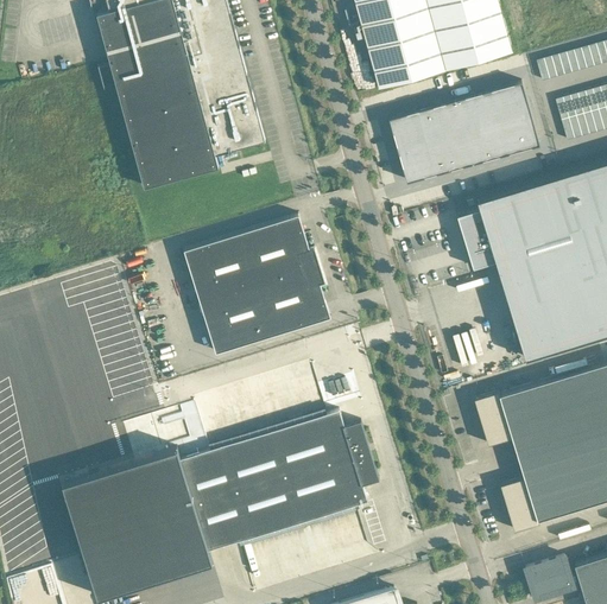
[(105,0),(108,11),(95,14),(143,188),(217,167),(214,156),(264,141),(225,0),(105,0)]
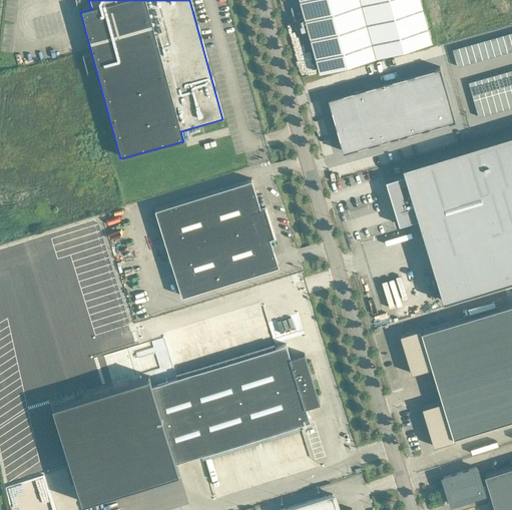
[(431,43),(419,0),(298,0),(319,74),(431,43)]
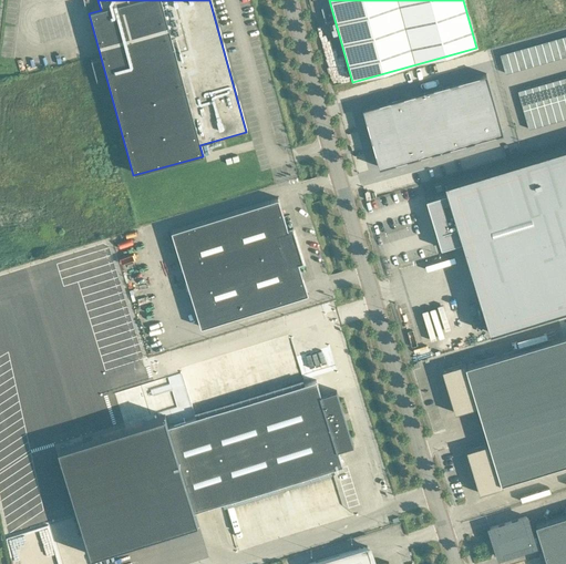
[(565,55),(562,40),(554,41),(559,61),(565,59),(565,55)]
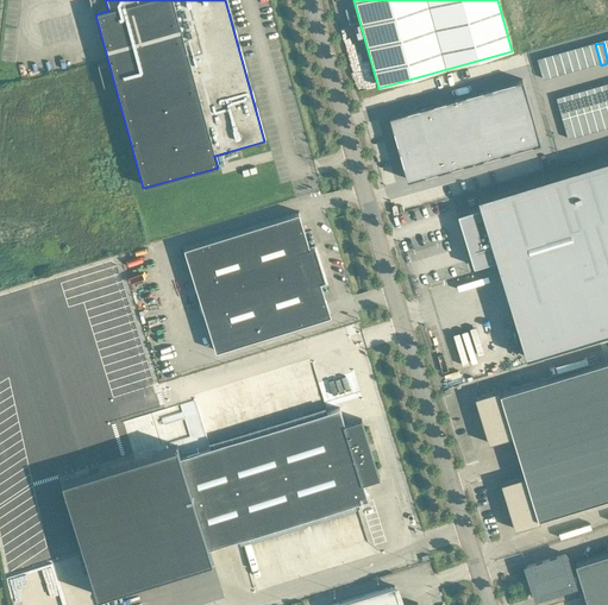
[(595,44),(588,46),(594,68),(601,65),(595,44)]
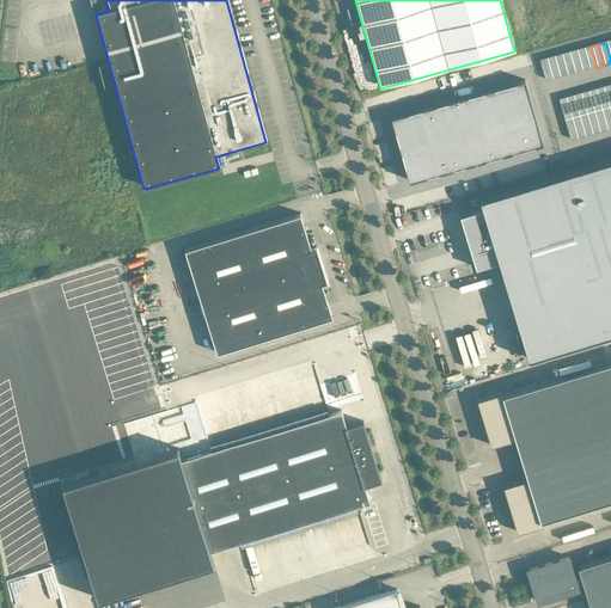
[(591,47),(584,49),(590,69),(597,68),(591,47)]
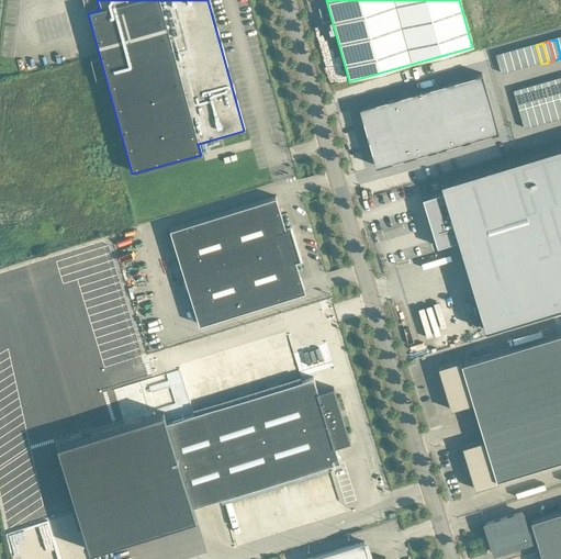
[(536,45),(529,47),(535,66),(541,64),(536,45)]
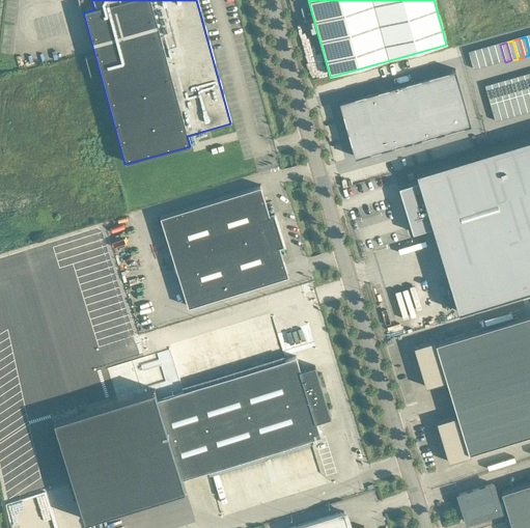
[(500,45),(493,47),(498,64),(505,62),(500,45)]
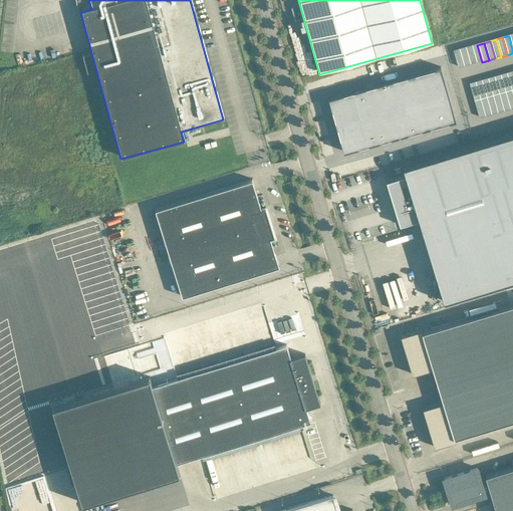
[(477,45),(471,46),(476,64),(482,62),(477,45)]
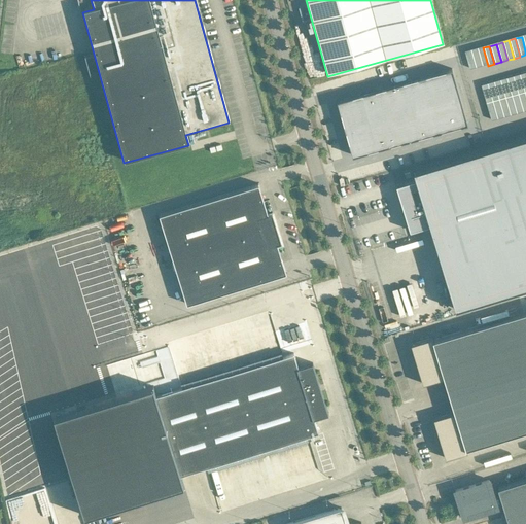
[(478,49),(477,49),(482,67),(483,67),(488,66),(483,47),(478,49)]
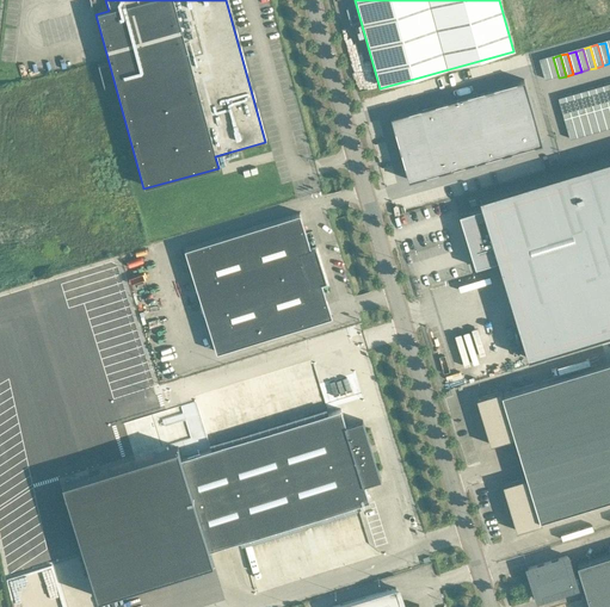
[(553,57),(546,60),(552,80),(559,78),(553,57)]
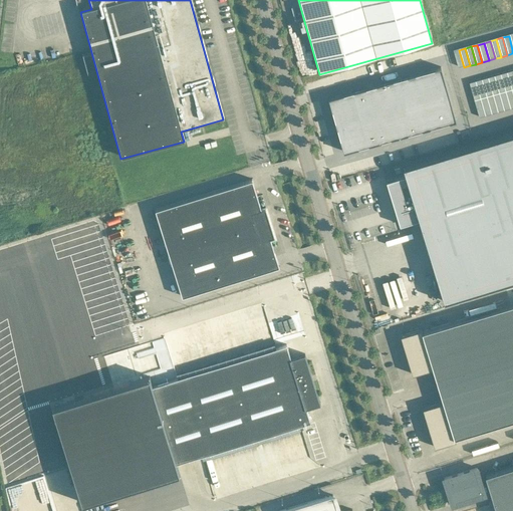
[(459,50),(452,52),(457,69),(464,67),(459,50)]
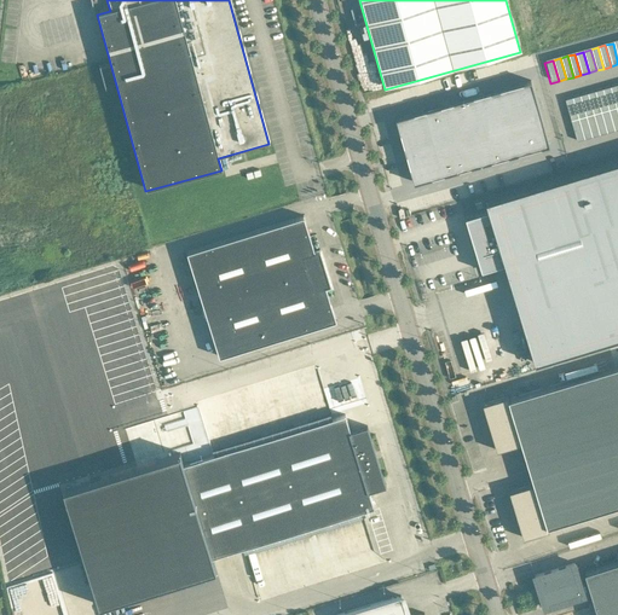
[(549,149),(531,85),(396,122),(414,186),(549,149)]
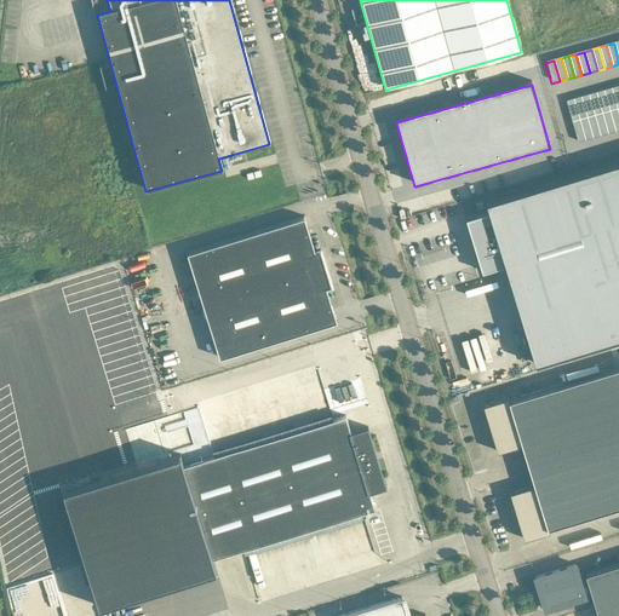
[(617,110),(611,90),(603,91),(609,113),(617,110)]
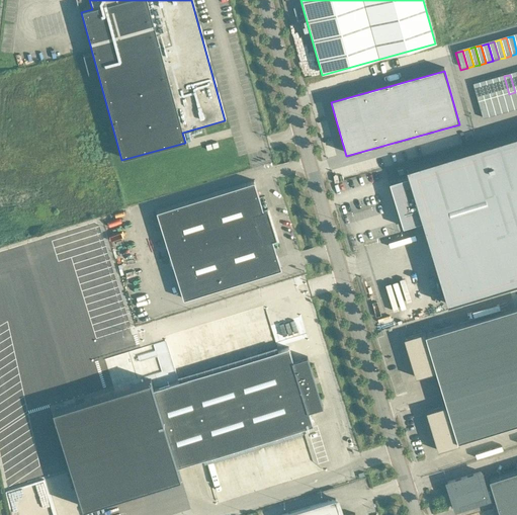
[(509,94),(504,76),(498,78),(502,95),(509,94)]
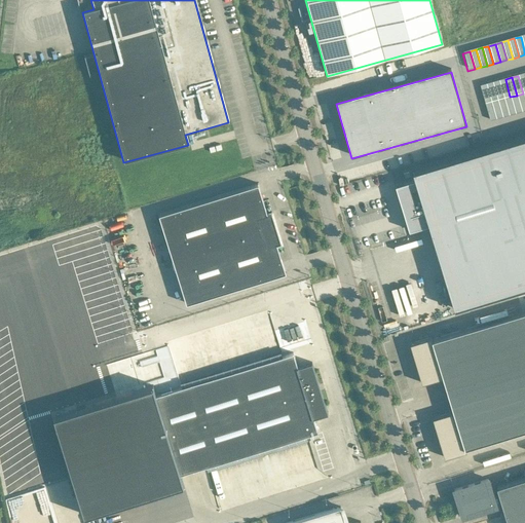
[(510,97),(505,79),(498,81),(503,99),(510,97)]
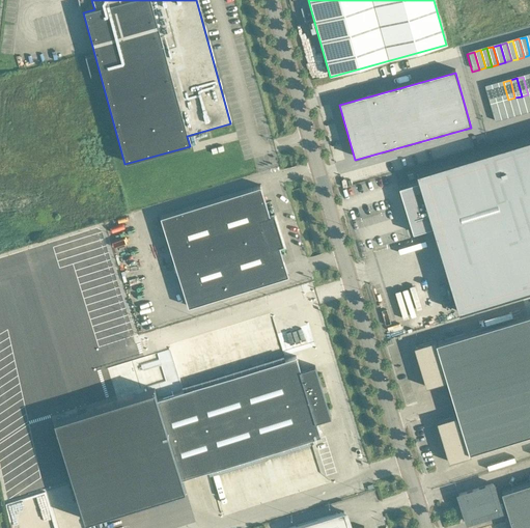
[(508,100),(503,82),(497,84),(502,102),(508,100)]
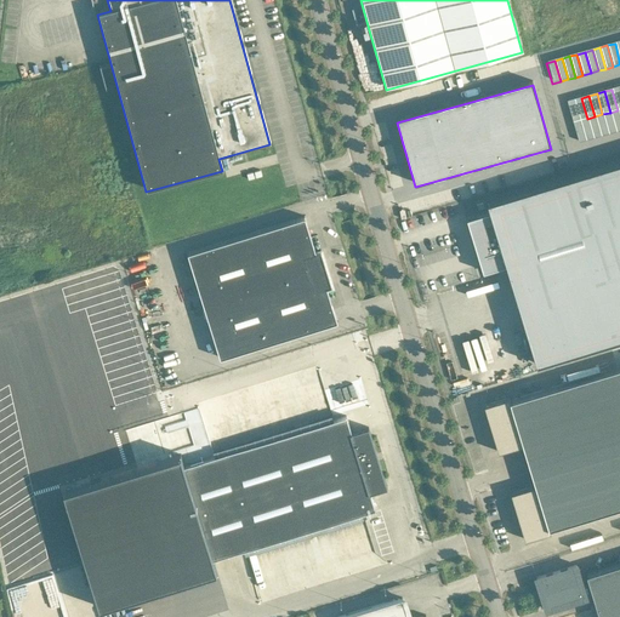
[(587,119),(581,98),(574,100),(580,121),(587,119)]
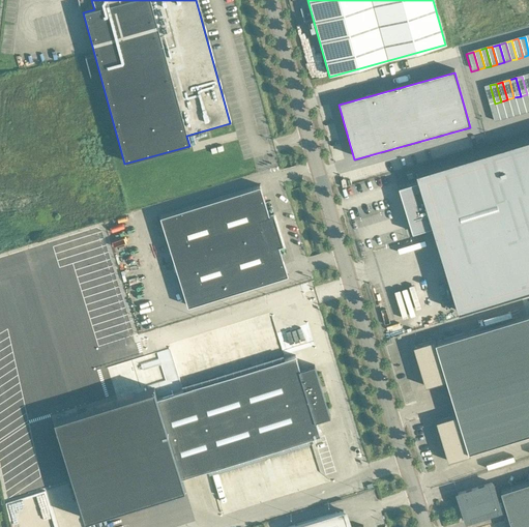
[(490,86),(482,87),(488,106),(489,106),(495,104),(490,86)]
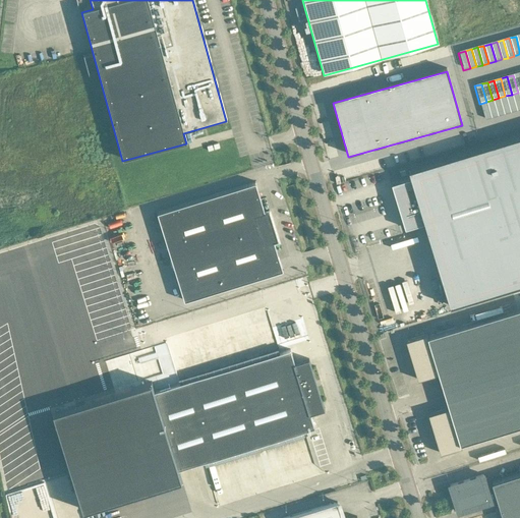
[(517,112),(512,95),(505,96),(510,114),(517,112)]
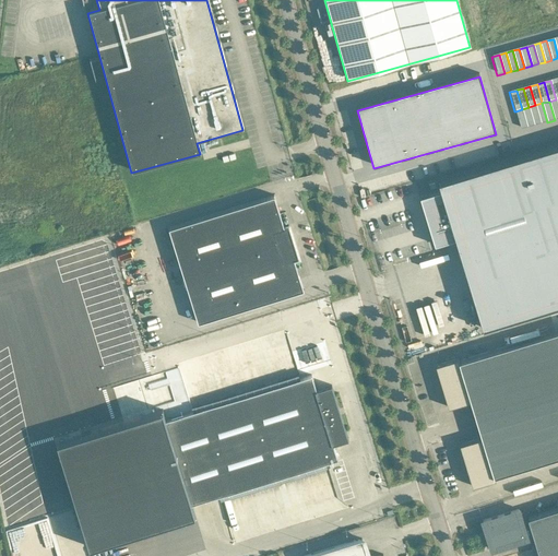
[(547,122),(542,103),(535,105),(541,125),(547,122)]
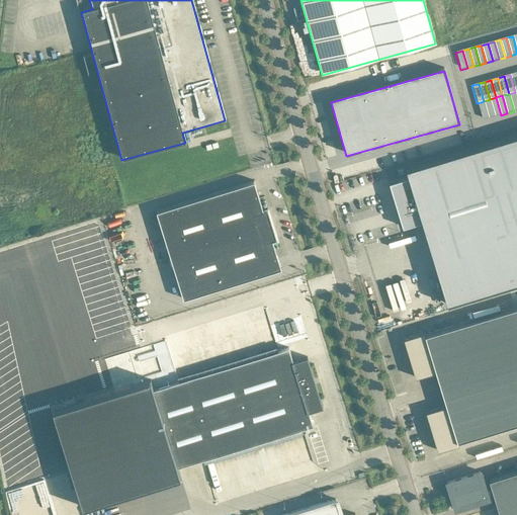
[(501,115),(496,97),(490,99),(495,116),(501,115)]
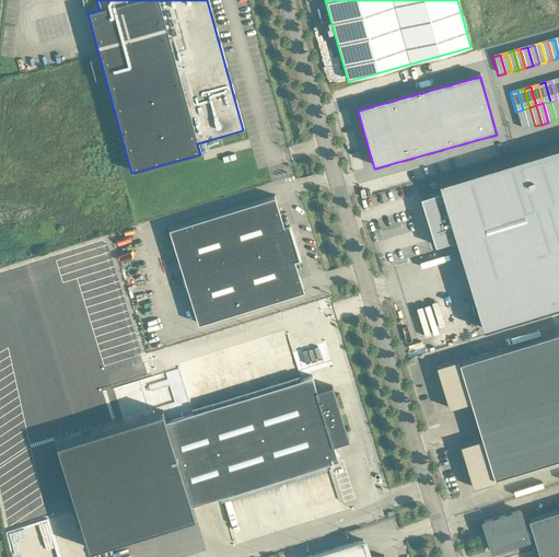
[(535,126),(530,107),(523,109),(528,128),(535,126)]
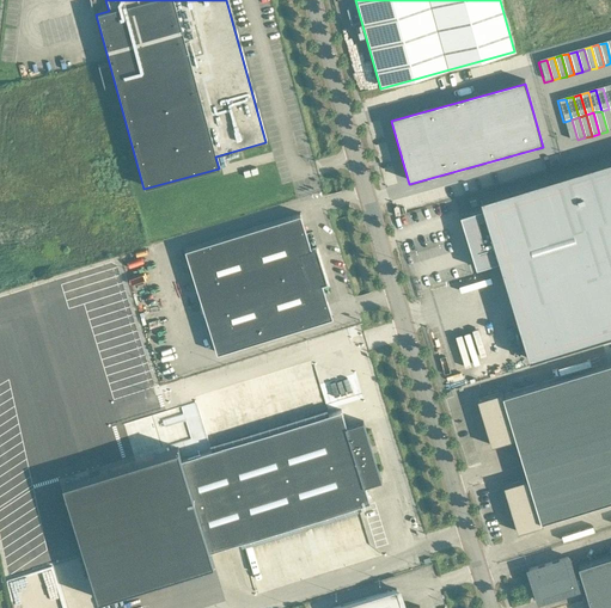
[(578,140),(572,120),(564,122),(569,142),(578,140)]
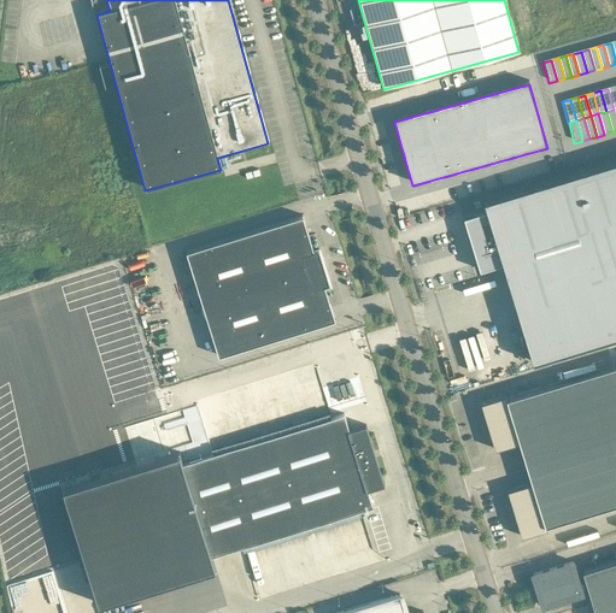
[(503,266),(533,365),(615,339),(615,163),(484,204),(486,213),(463,219),(479,272),(503,266)]
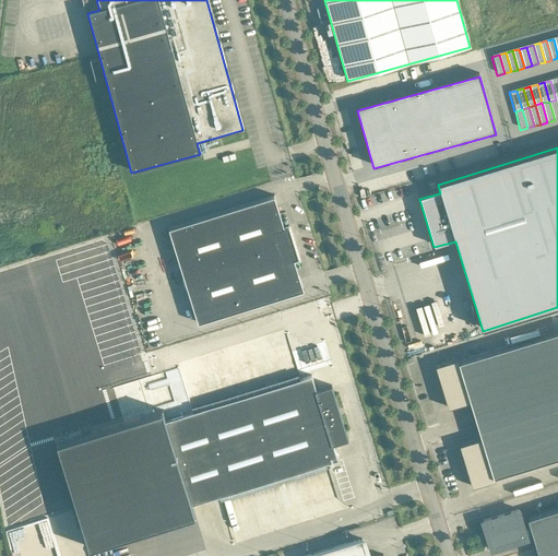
[(272,198),(168,231),(198,326),(301,293),(303,294),(303,293),(293,261),(297,260),(287,228),(283,229),(273,198),(272,198)]
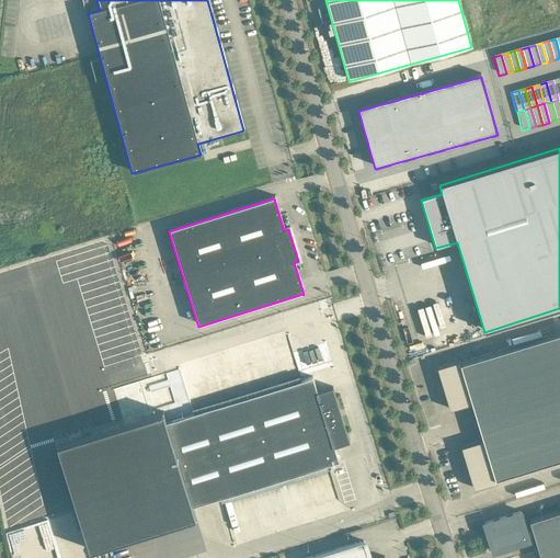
[(483,442),(460,448),(473,491),(496,484),(495,481),(559,460),(559,334),(460,365),(459,363),(460,363),(459,362),(436,369),(449,411),(471,405),(483,442)]
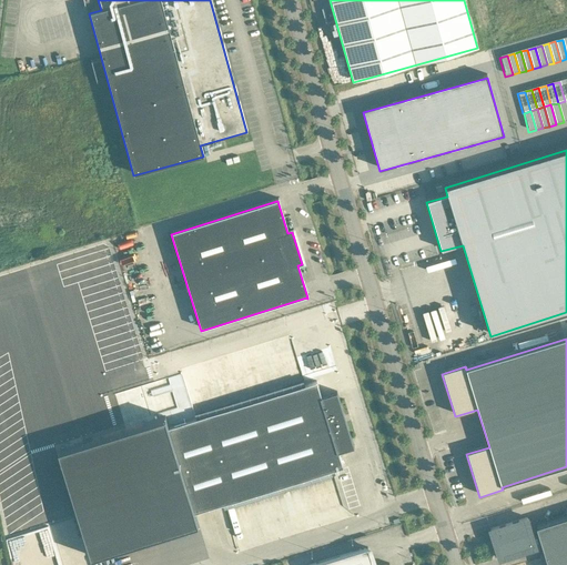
[(340,405),(336,394),(321,399),(316,384),(168,430),(164,419),(143,425),(144,426),(78,446),(58,452),(63,473),(64,473),(84,538),(90,560),(111,553),(176,532),(176,533),(198,526),(194,515),(342,470),(337,454),(353,450),(350,439),(340,405)]
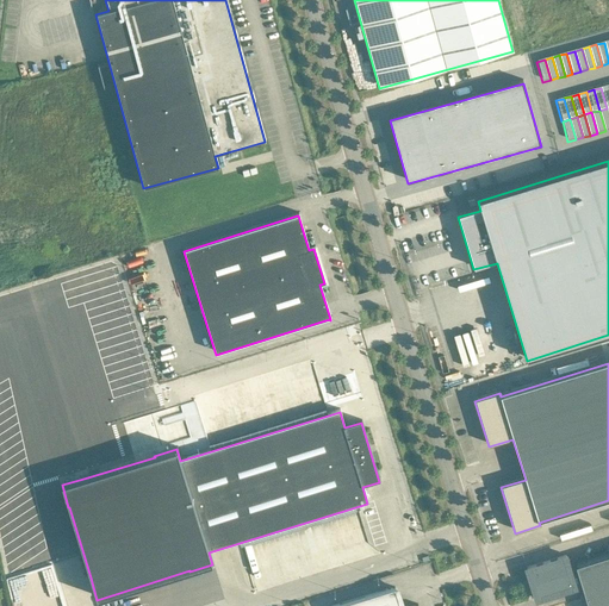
[(565,558),(526,570),(528,580),(530,579),(532,585),(528,586),(529,587),(530,587),(535,601),(576,589),(575,586),(580,583),(588,605),(608,605),(608,556),(576,567),(577,574),(571,576),(565,558)]
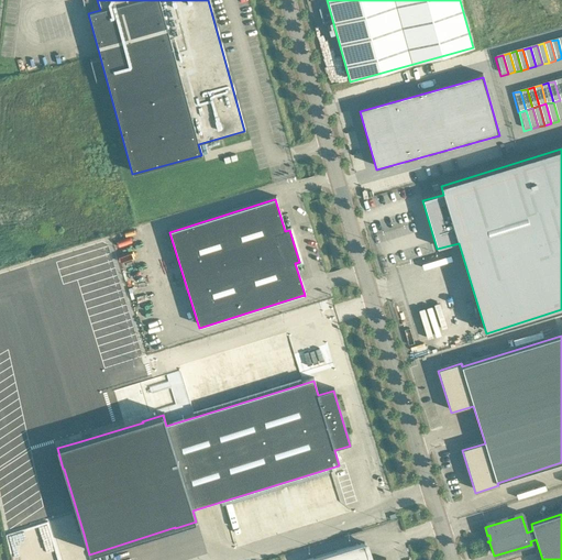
[(367,559),(363,546),(360,547),(317,559),(367,559)]
